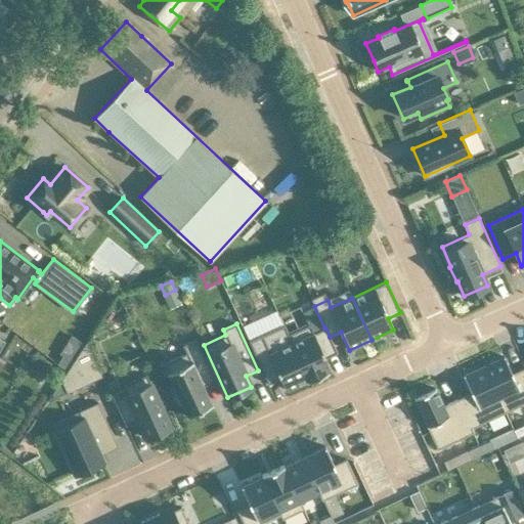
[(281,326),(306,380),(307,382),(329,372),(329,370),(331,369),(325,358),(337,353),(330,337),(325,328),(324,329),(292,343),(285,324),(281,326)]
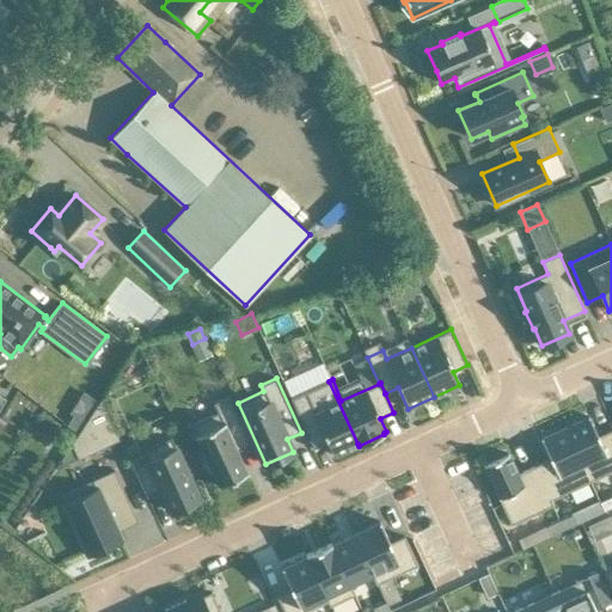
[(334,456),(357,444),(329,381),(291,398),(313,448),(328,442),(334,456)]
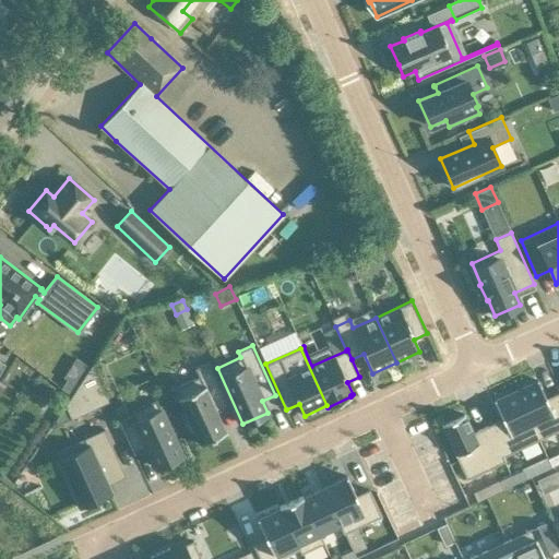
[(194,368),(199,377),(175,388),(179,396),(178,397),(179,399),(180,399),(200,441),(199,442),(200,443),(227,431),(226,429),(225,430),(216,412),(229,406),(209,361),(194,368)]
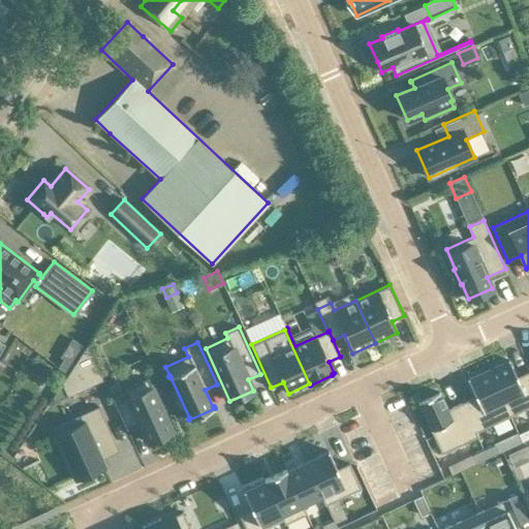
[(68,373),(62,383),(67,397),(103,380),(88,344),(73,365),(68,373)]
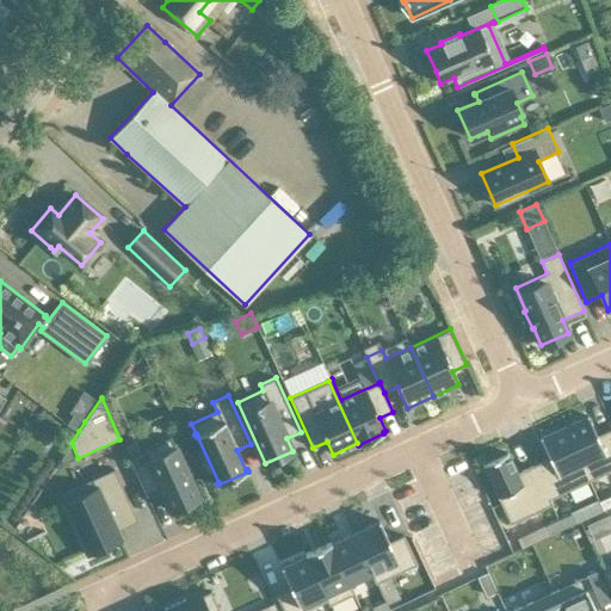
[(74,414),(68,424),(79,431),(85,421),(74,414)]
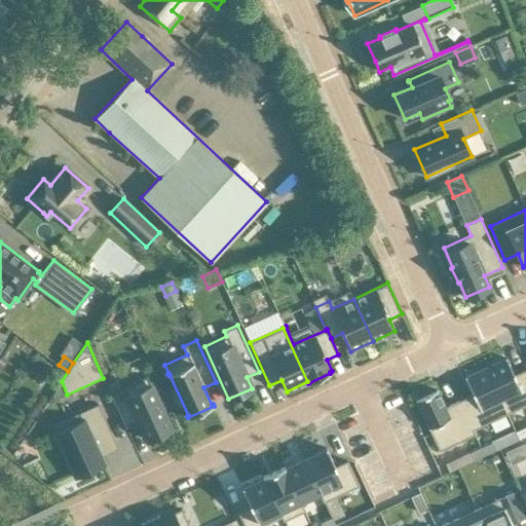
[(505,358),(485,367),(508,414),(525,405),(525,369),(514,375),(505,358)]
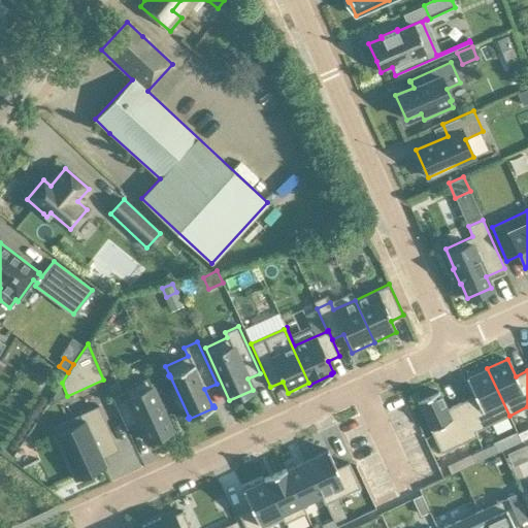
[(474,396),(461,402),(474,431),(475,431),(509,416),(487,368),(466,378),(474,396)]
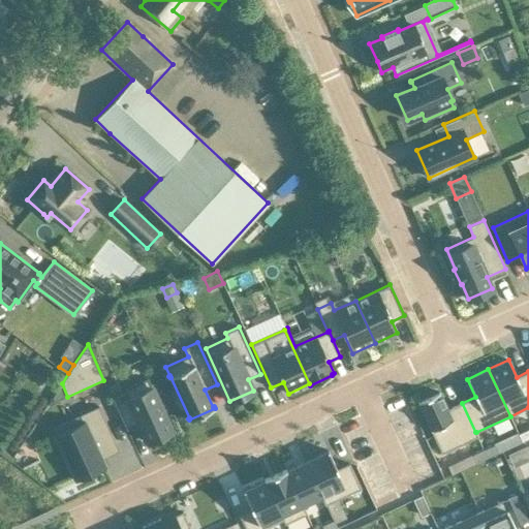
[(173,431),(148,378),(124,389),(126,393),(113,398),(127,429),(139,424),(148,442),(173,431)]
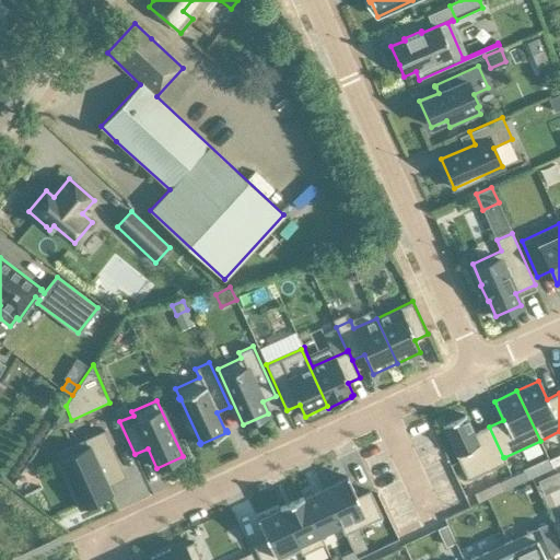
[(465,415),(442,426),(468,480),(506,462),(504,457),(503,457),(489,427),(474,433),(465,415)]
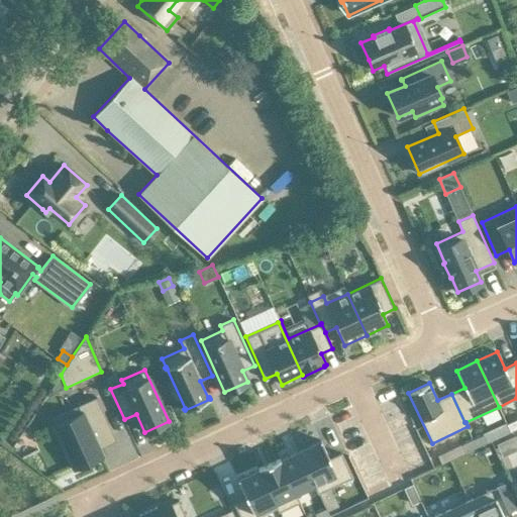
[(81,413),(55,425),(75,469),(102,456),(99,448),(116,440),(96,397),(78,405),(81,413)]
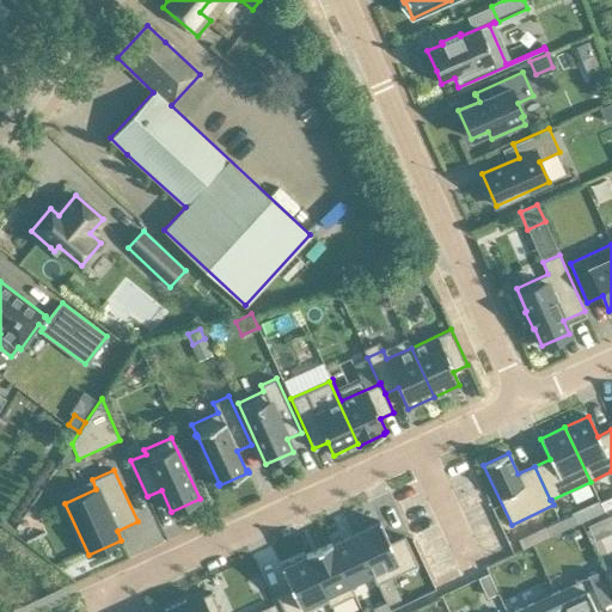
[(573,514),(560,520),(563,530),(576,524),(573,514)]
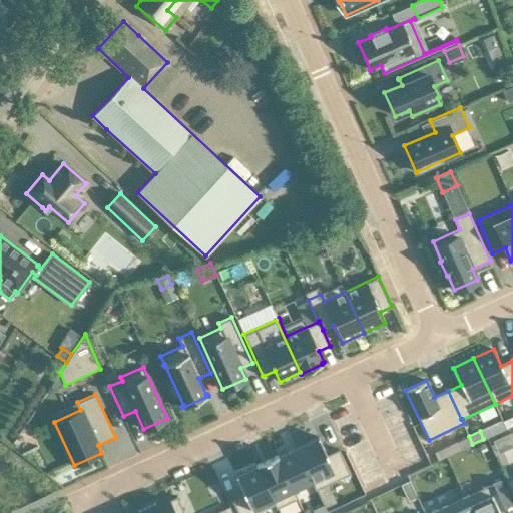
[(469,436),(458,442),(461,449),(472,444),(469,436)]
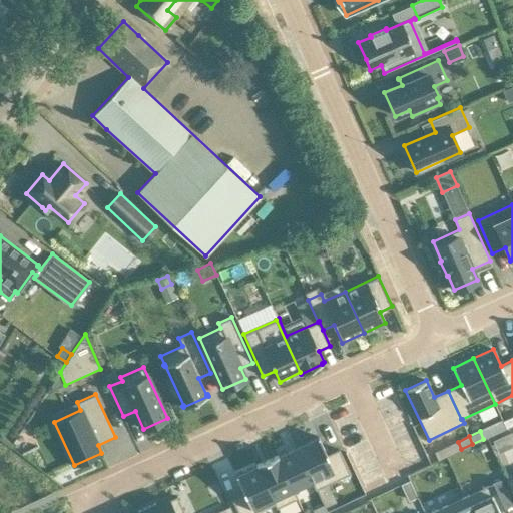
[(318,437),(297,447),(313,481),(312,481),(316,490),(351,474),(339,449),(327,455),(318,437)]
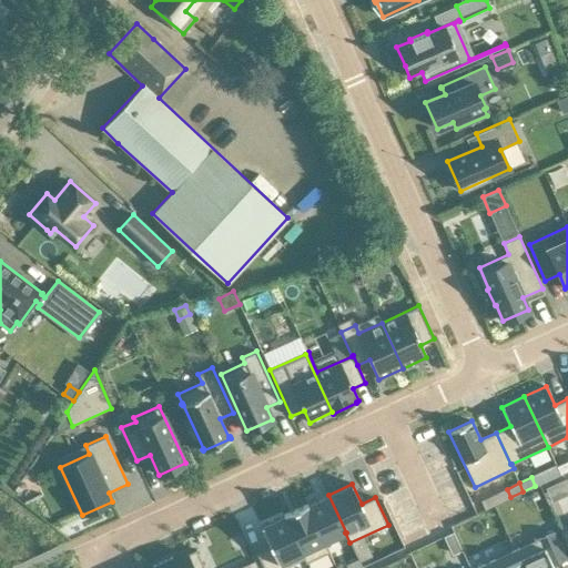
[(307,504),(306,504),(324,543),(325,541),(345,533),(346,533),(328,495),(307,504)]
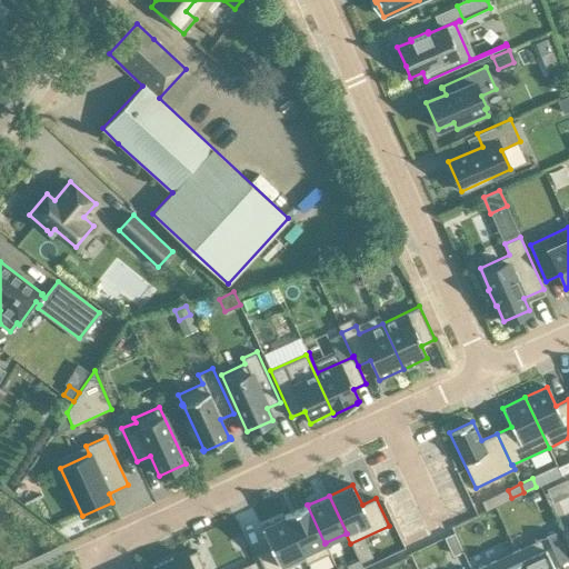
[(307,505),(285,515),(306,558),(305,559),(307,563),(330,552),(326,542),(325,543),(307,505)]
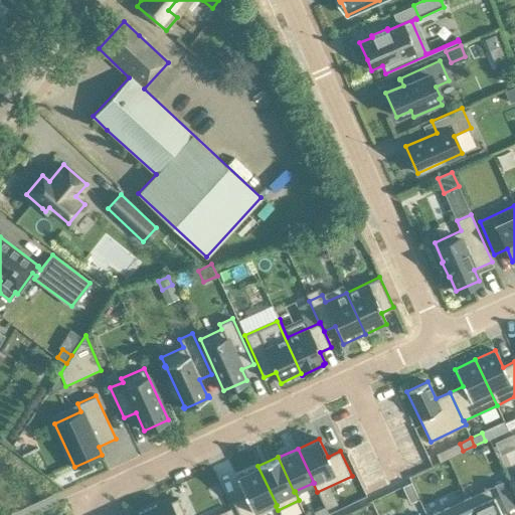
[(245,495),(232,501),(238,514),(255,514),(276,506),(277,505),(258,466),(256,467),(258,467),(236,477),(245,495)]
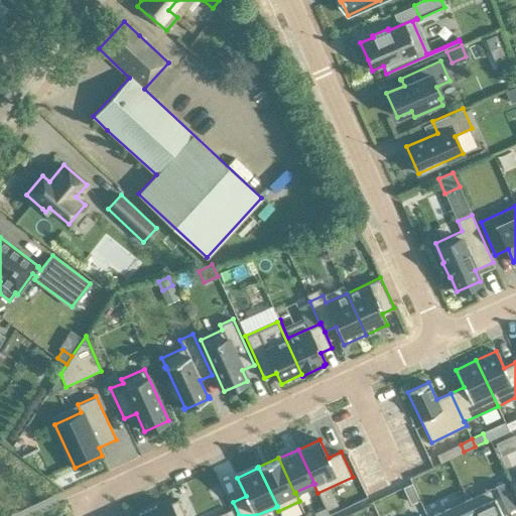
[(503,483),(468,499),(475,515),(503,515),(502,513),(514,507),(503,483)]
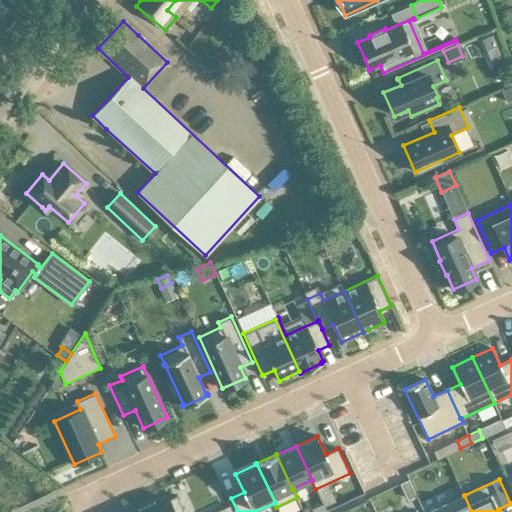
[(138,511),(184,511),(177,495),(156,504),(155,501),(138,509),(138,511)]
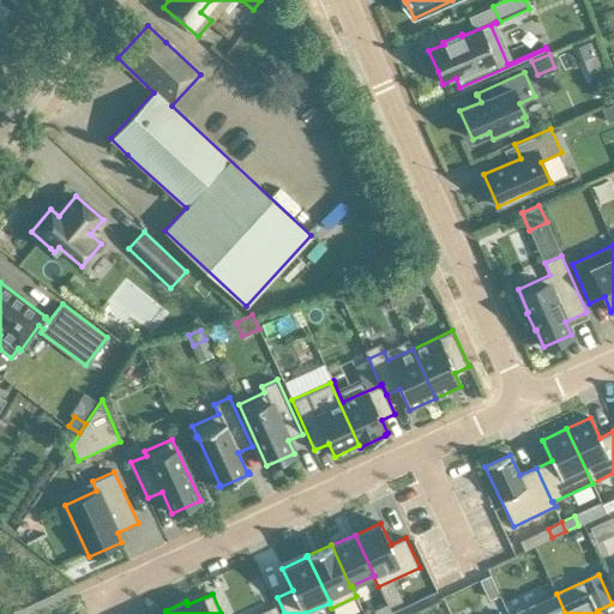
[(565,613),(557,594),(515,613),(565,613)]
